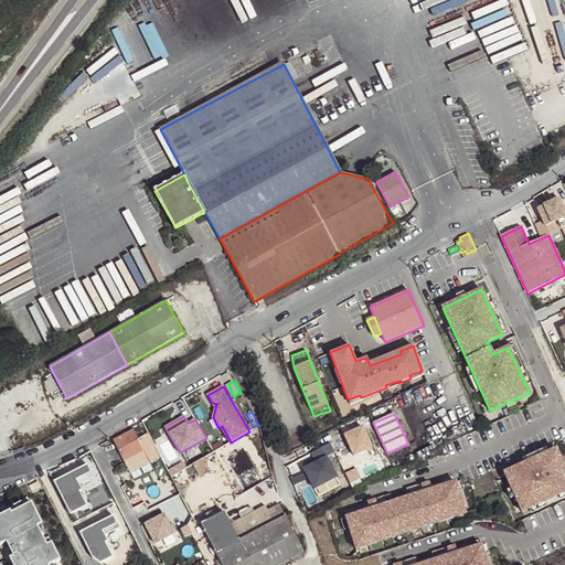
[(364,428),(347,437),(355,457),(373,449),(364,428)]
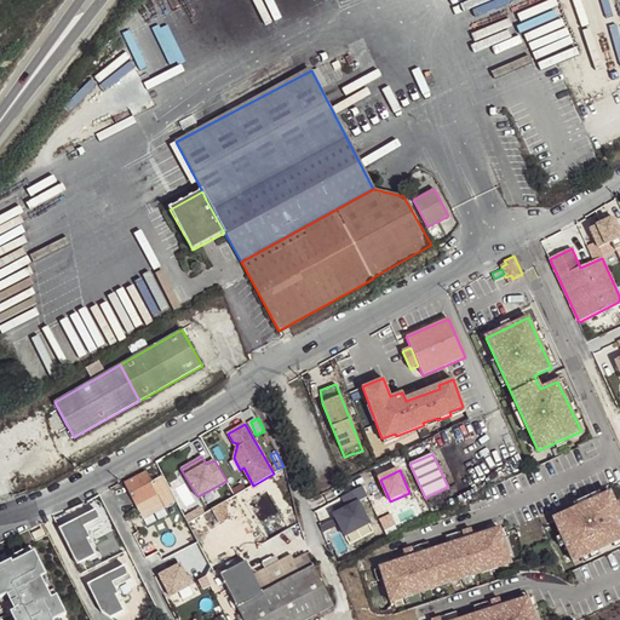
[(147,472),(125,483),(137,505),(158,494),(151,482),(147,472)]
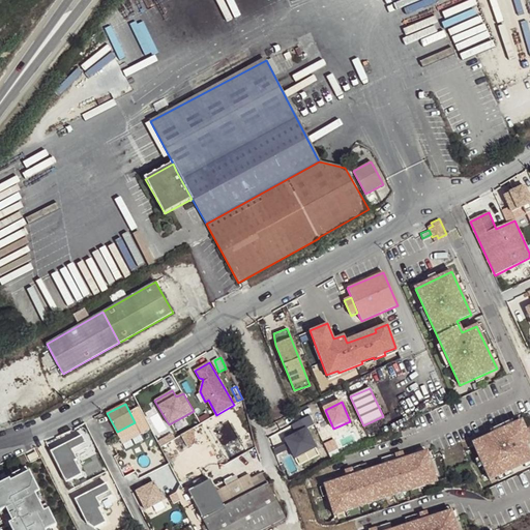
[(129,412),(135,422),(144,418),(139,408),(129,412)]
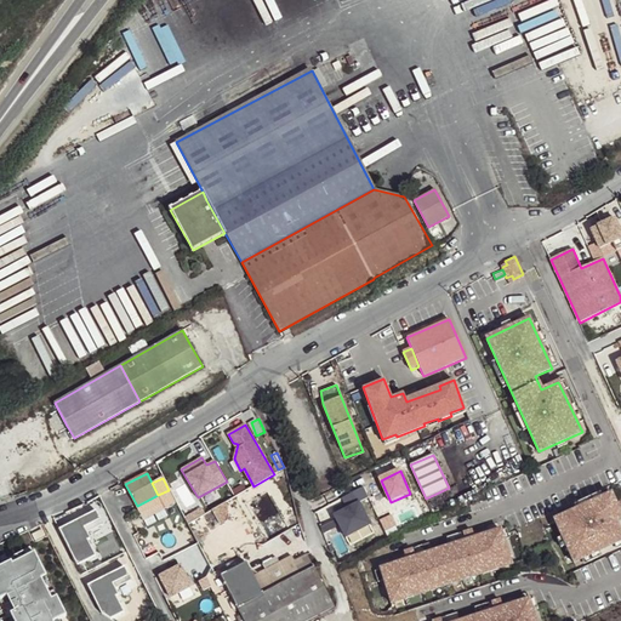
[(611,494),(554,520),(574,563),(620,541),(620,533),(616,523),(611,524),(608,517),(619,511),(611,494)]
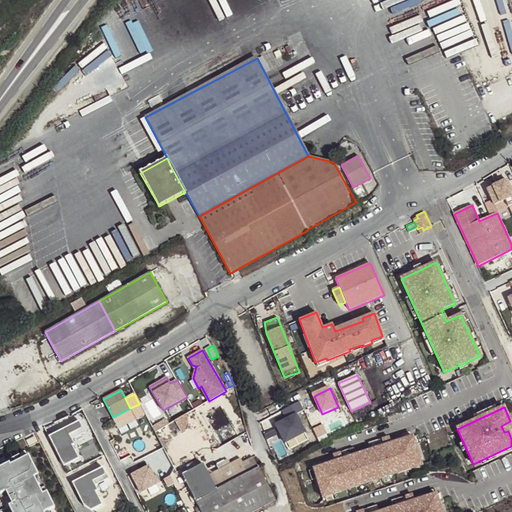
[(184,415),(175,421),(181,432),(184,430),(188,422),(184,415)]
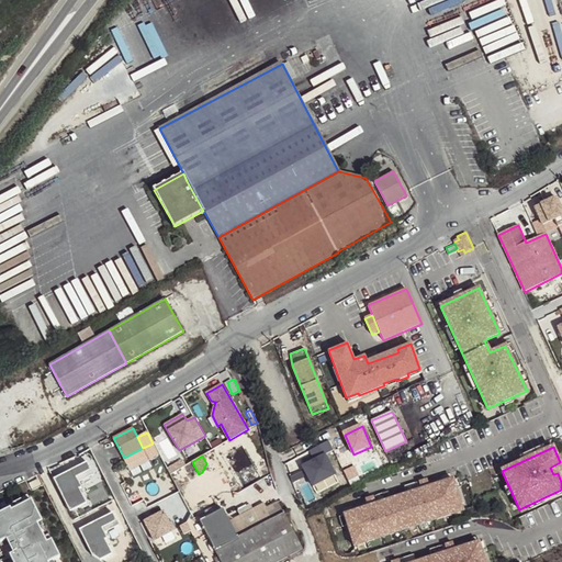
[(326,457),(304,467),(313,486),(335,475),(326,457)]
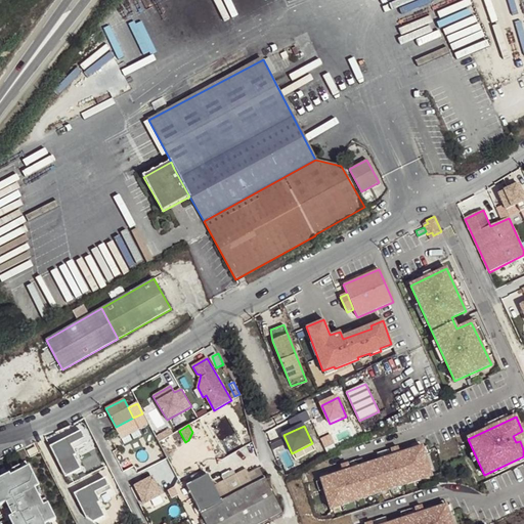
[(523,439),(523,435),(522,431),(513,436),(516,442),(520,441),(523,439)]
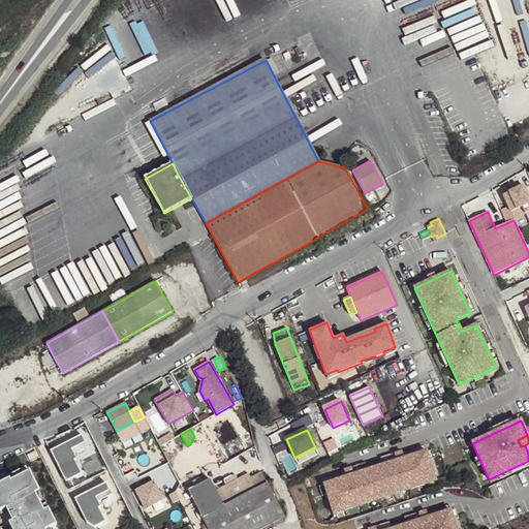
[(61,452),(53,456),(69,489),(74,487),(70,479),(81,473),(74,460),(76,459),(73,454),(88,446),(83,436),(59,446),(61,452)]
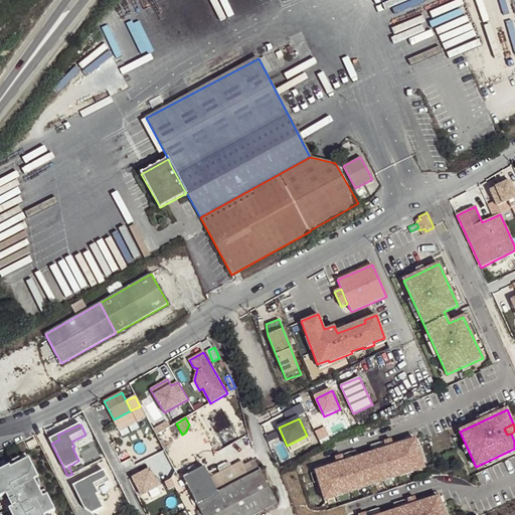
[(49,440),(51,444),(59,440),(57,435),(49,440)]
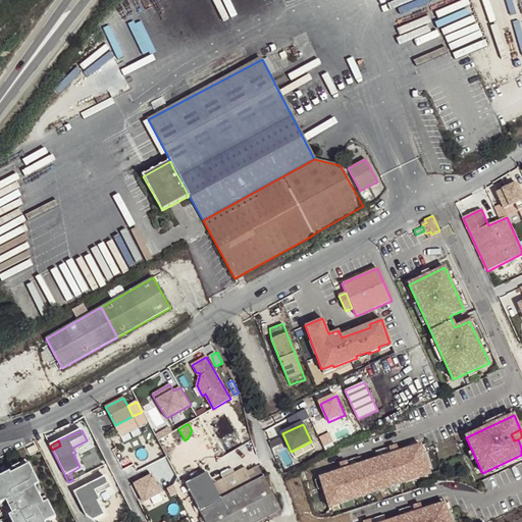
[(35,445),(27,449),(29,454),(38,450),(35,445)]
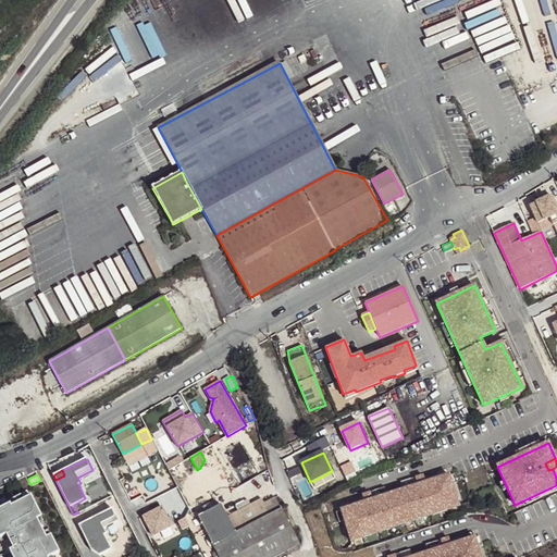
[(363,503),(341,510),(350,542),(459,506),(449,475),(425,483),(423,477),(416,479),(416,478),(400,482),(403,490),(387,495),(384,487),(369,492),(370,494),(362,496),(363,503)]
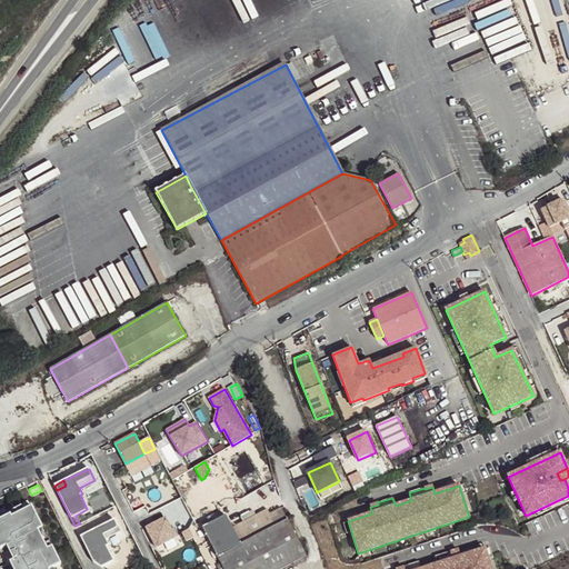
[(10,516),(31,506),(27,499),(7,509),(9,515),(9,513),(10,516)]
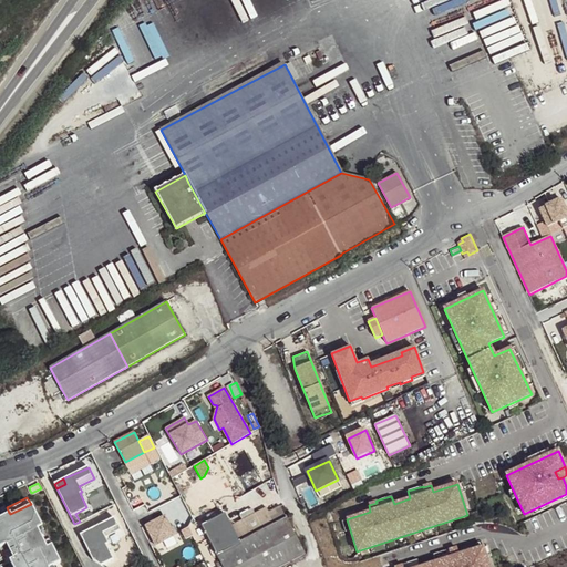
[(9,513),(0,516),(0,549),(1,553),(8,549),(12,557),(9,559),(12,566),(49,566),(60,562),(31,504),(10,514),(9,512),(9,513)]
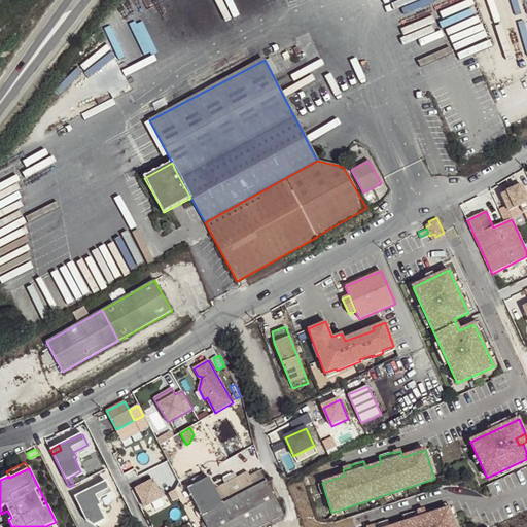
[(207,526),(205,526),(260,526),(284,516),(261,470),(250,476),(249,470),(237,477),(235,471),(212,484),(209,478),(188,488),(207,526)]
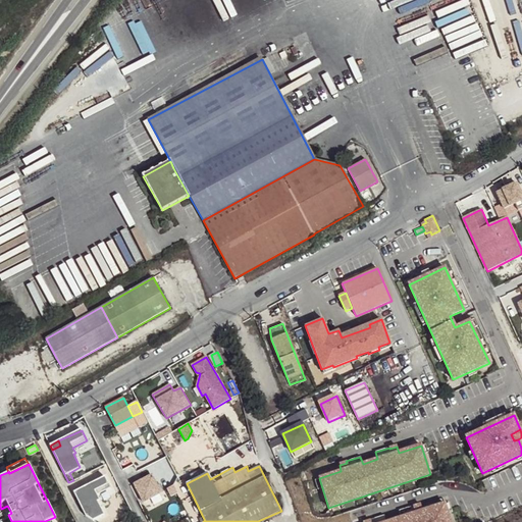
[(152,475),(134,484),(143,503),(161,493),(152,475)]
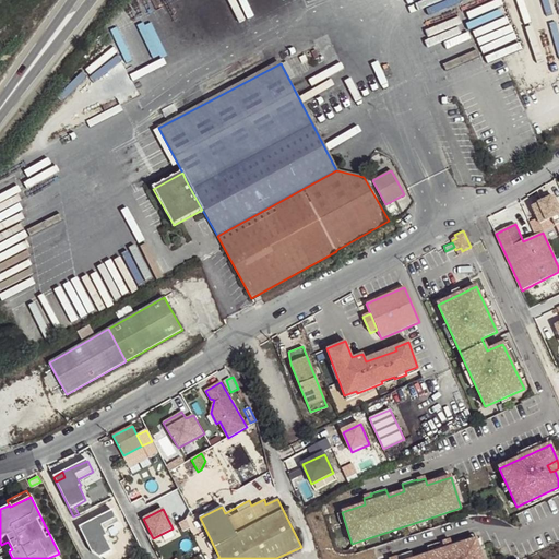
[(90,527),(81,532),(91,552),(99,557),(110,551),(104,536),(106,535),(103,530),(117,522),(111,511),(87,523),(90,527)]
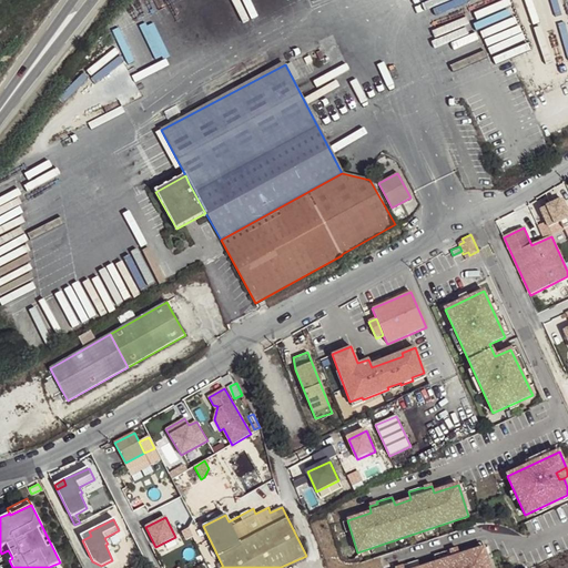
[(80,536),(82,540),(91,536),(89,531),(80,536)]
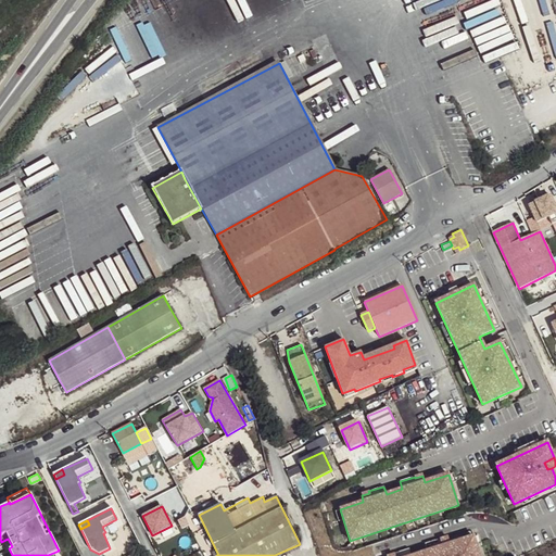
[(479,555),(474,536),(450,544),(449,538),(440,541),(440,540),(425,544),(427,552),(414,555),(411,555),(409,550),(394,554),(394,555),(392,555),(479,555)]
